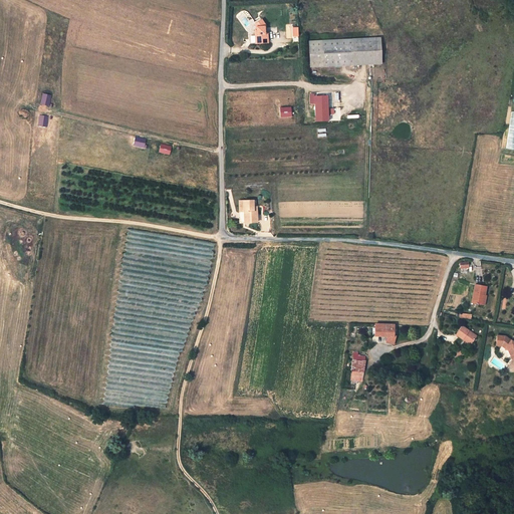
[(255,31),(255,45),(268,44),(267,21),(256,22),(256,31),(255,31)]
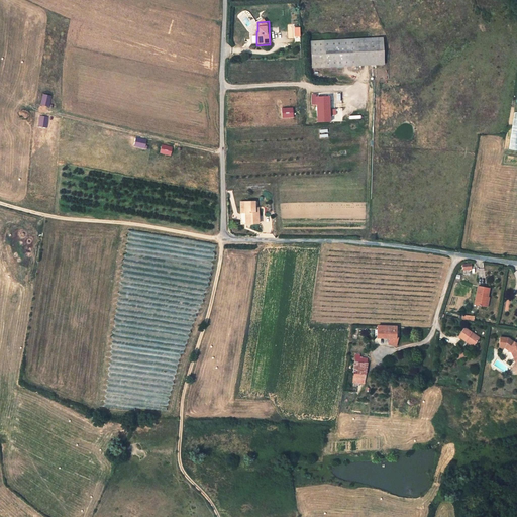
[(254,38),(255,37),(251,31),(244,35),(246,38),(246,41),(248,41),(248,45),(244,45),(244,55),(254,55),(254,50),(256,50),(256,45),(254,45),(254,38)]
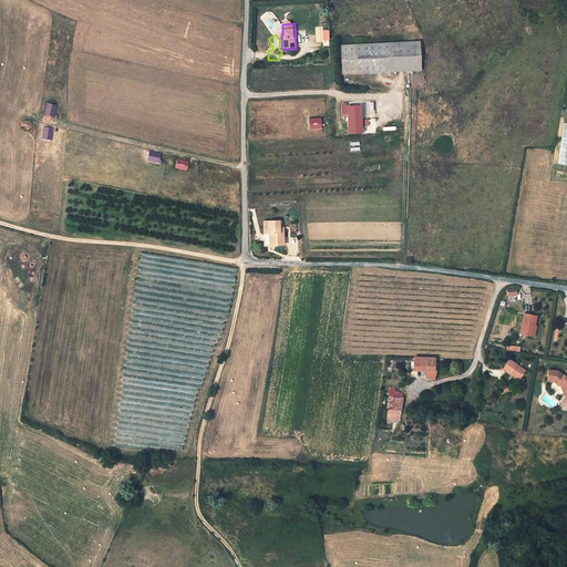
[(419,41),(403,42),(343,45),(343,73),(401,71),(405,70),(420,70),(419,41)]
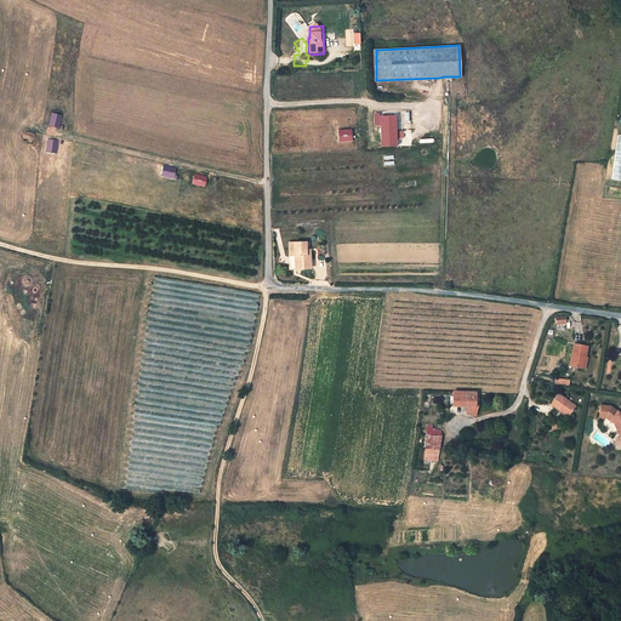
[(396,115),(380,117),(381,147),(397,147),(396,115)]
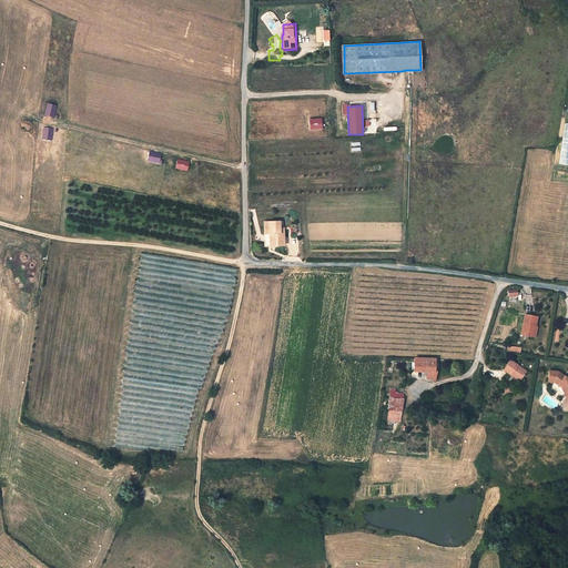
[(323,129),(323,118),(310,118),(310,129),(323,129)]
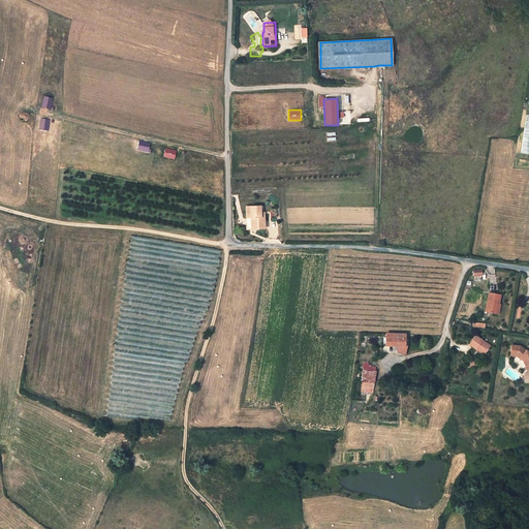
[(350,112),(340,112),(340,124),(347,124),(347,123),(350,123),(350,112)]
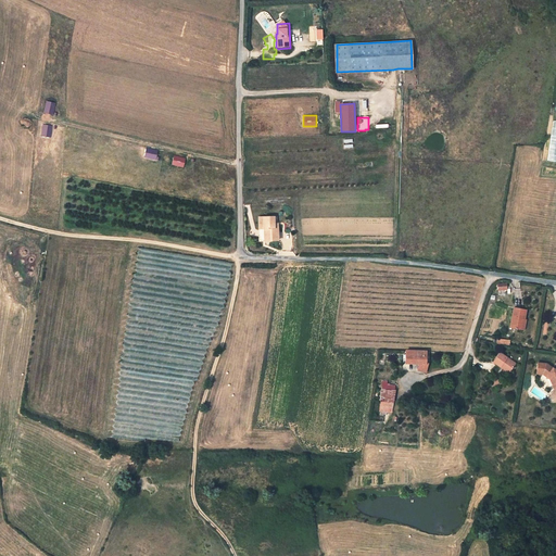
[(175,154),(172,164),(184,167),(187,159),(175,154)]
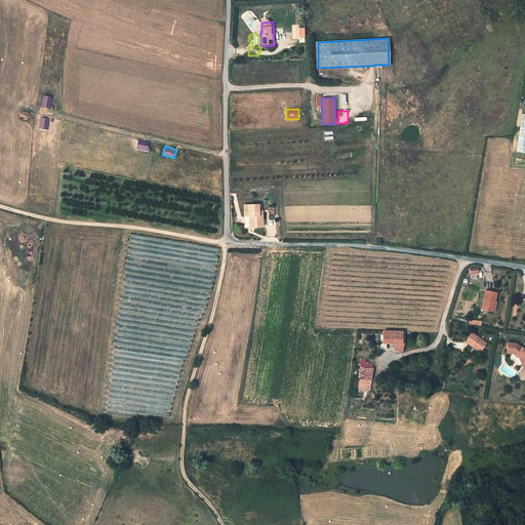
[(258,204),(245,205),(245,215),(249,215),(252,215),(252,227),(263,227),(263,211),(258,211),(258,204)]
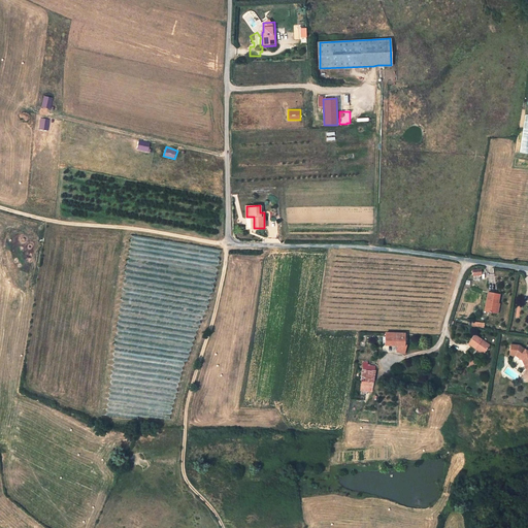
[(480,268),(470,268),(471,276),(481,275),(480,268)]
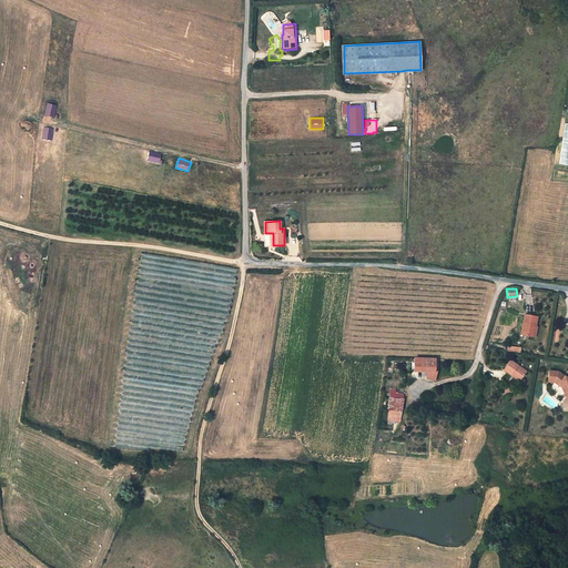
[(535,327),(536,327),(538,316),(525,314),(521,335),(533,336),(535,327)]
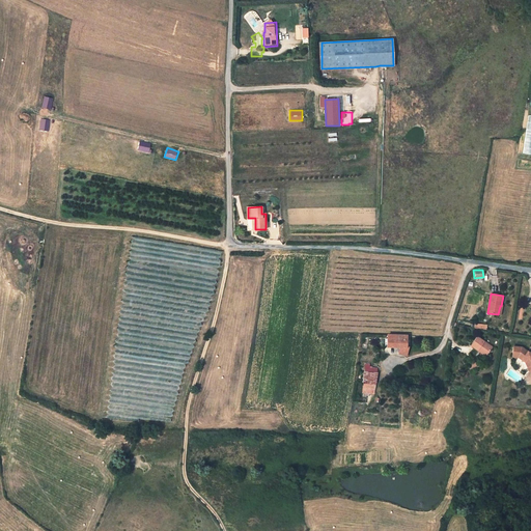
[(388,335),(387,338),(387,341),(387,346),(400,346),(399,353),(407,355),(408,347),(406,347),(407,338),(411,338),(411,336),(388,335)]
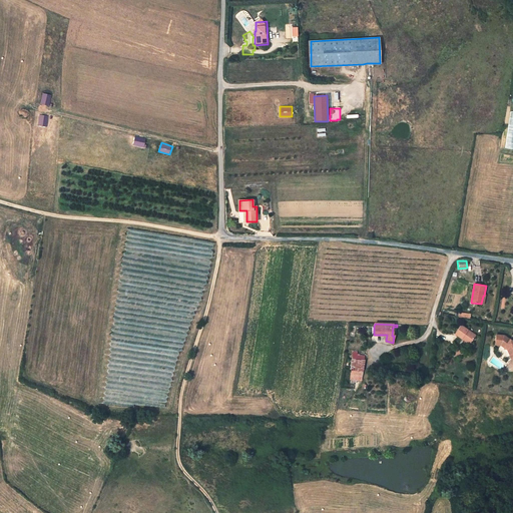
[(455,335),(461,339),(462,337),(470,343),(475,335),(461,326),(455,335)]
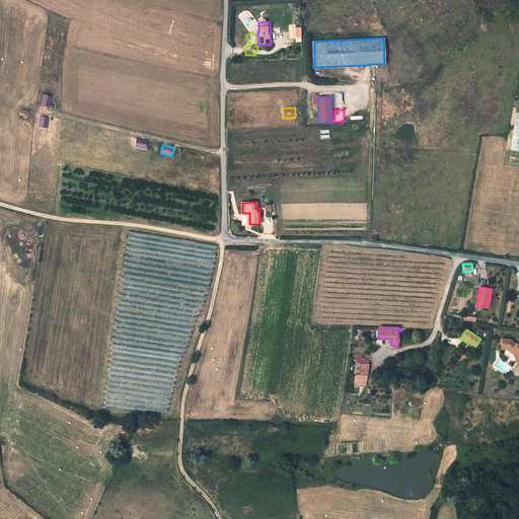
[(501,339),(500,348),(506,349),(513,354),(516,359),(518,357),(518,345),(510,339),(501,339)]
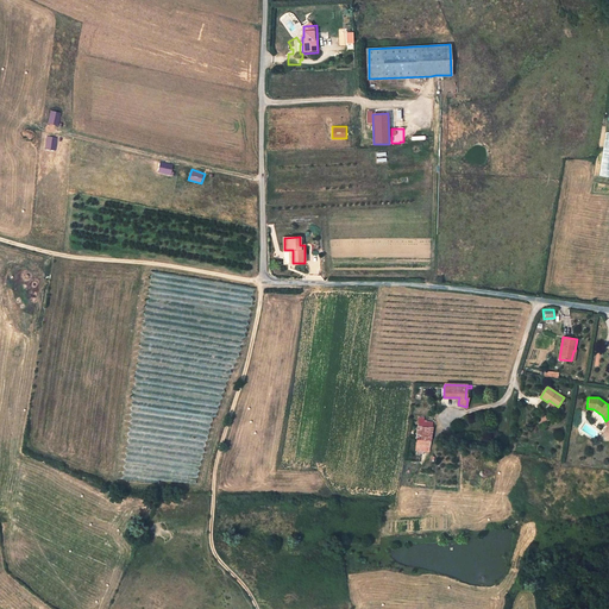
[(550,419),(545,412),(535,418),(540,425),(550,419)]
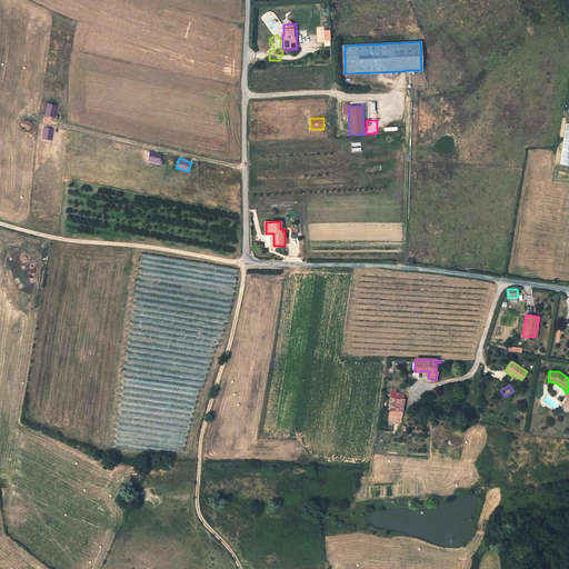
[(390,398),(390,410),(402,411),(403,399),(390,398)]
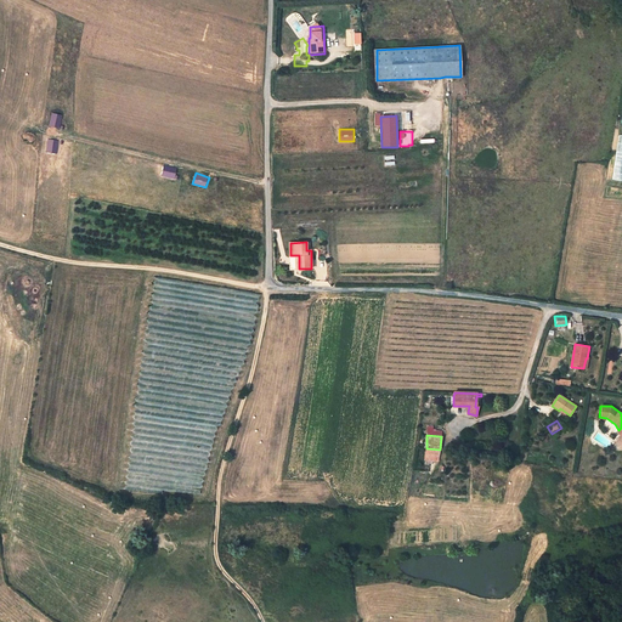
All buildings are outlined.
